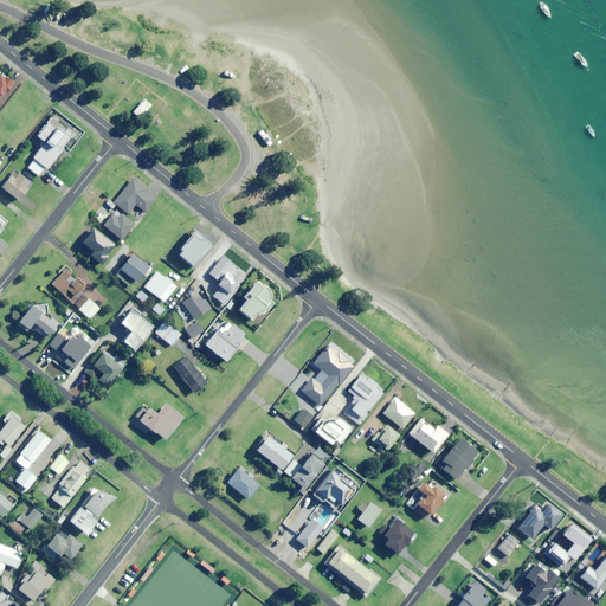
[(0,95),(2,97),(13,83),(0,72),(0,95)]
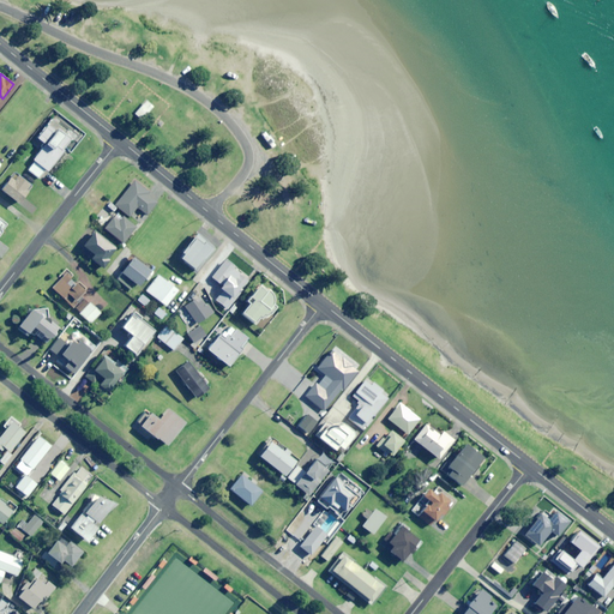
[(143,120),(152,107),(145,101),(134,114),(143,120)]
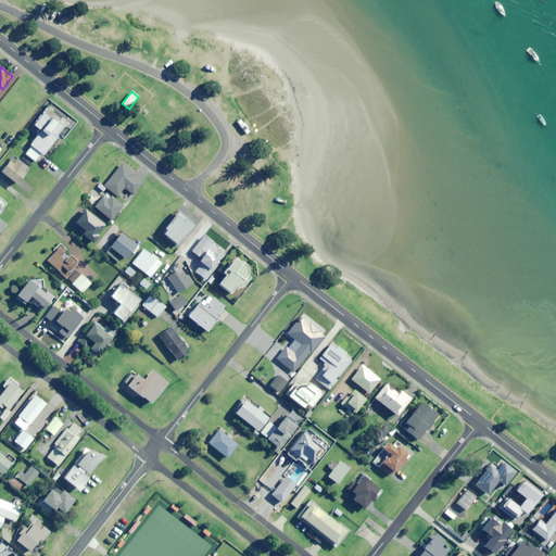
[(57,135),(63,126),(52,117),(50,119),(42,114),(34,125),(40,129),(29,143),(32,146),(24,154),(34,163),(41,153),(43,155),(59,136),(57,135)]
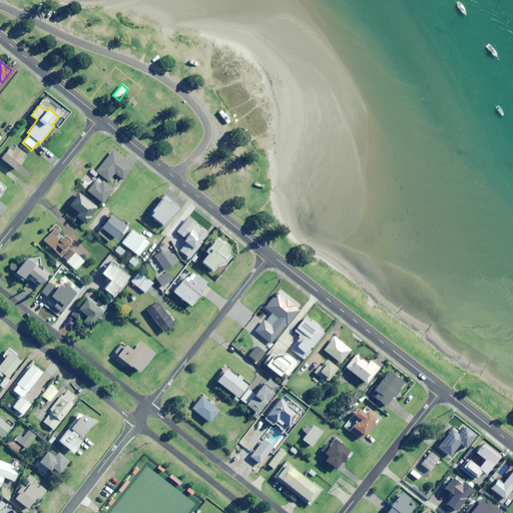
[(66,114),(58,107),(54,111),(63,118),(66,114)]
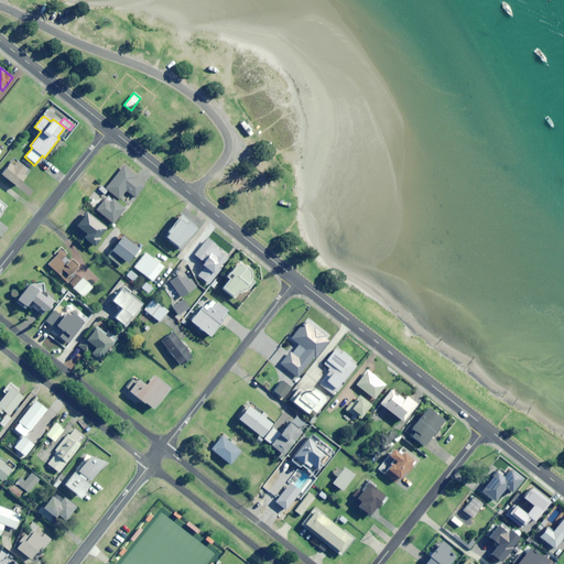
[(23,174),(26,170),(14,160),(1,175),(17,187),(25,176),(23,174)]
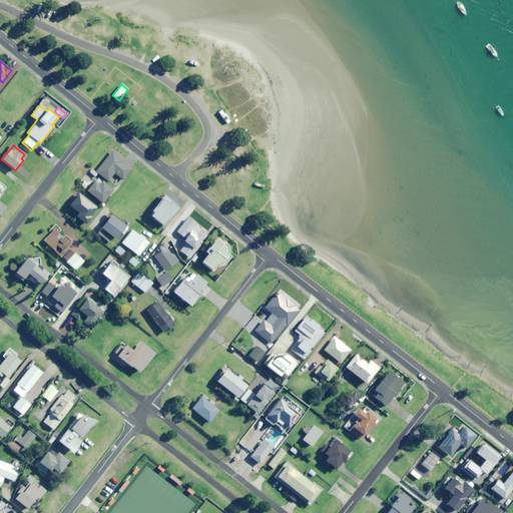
[(123,162),(124,160),(112,150),(95,171),(92,168),(89,172),(95,176),(97,173),(108,181),(114,173),(123,180),(131,169),(123,162)]
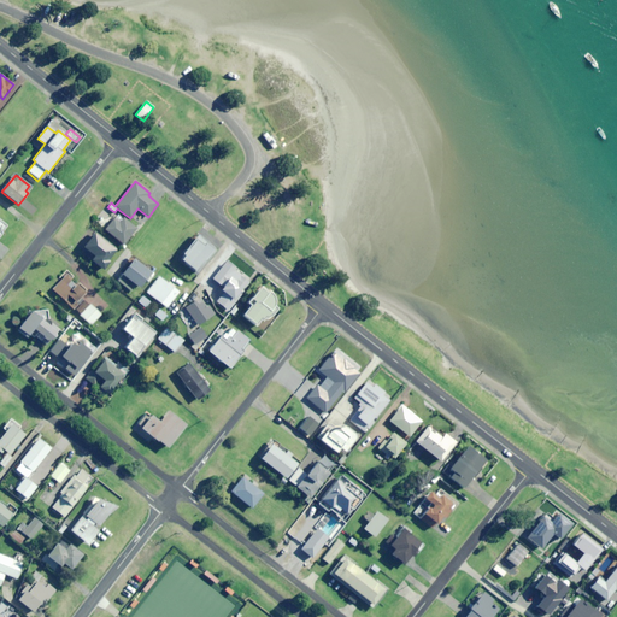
[(122,218),(118,223),(112,218),(103,229),(122,245),(135,229),(122,218)]
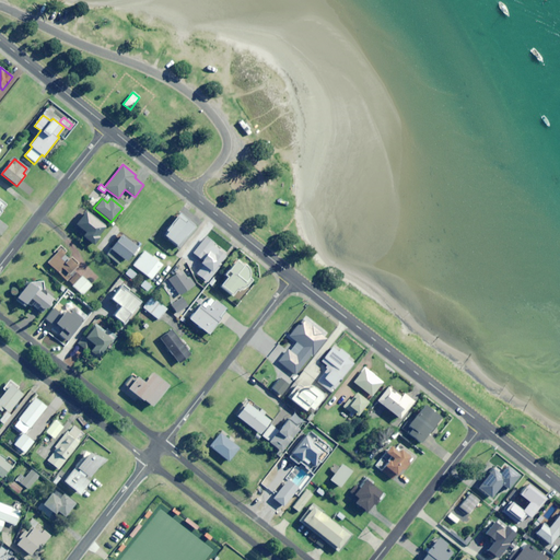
[(96,236),(105,225),(85,211),(76,224),(84,232),(81,235),(93,244),(98,237),(96,236)]
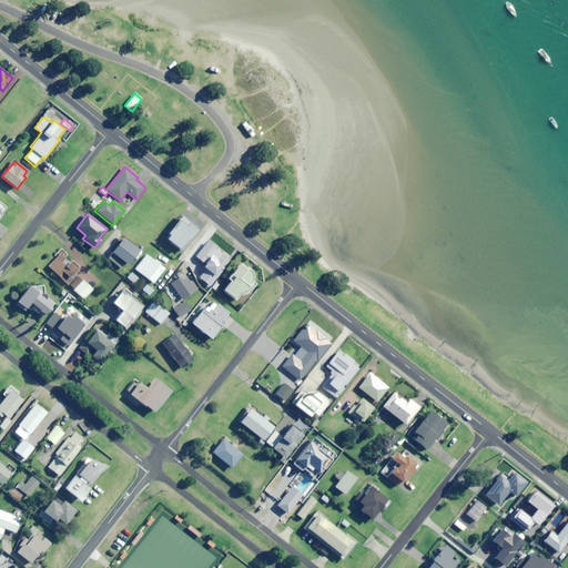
[(166,233),(170,235),(166,239),(181,249),(186,240),(189,241),(196,230),(190,224),(190,223),(181,216),(171,229),(170,227),(166,233)]
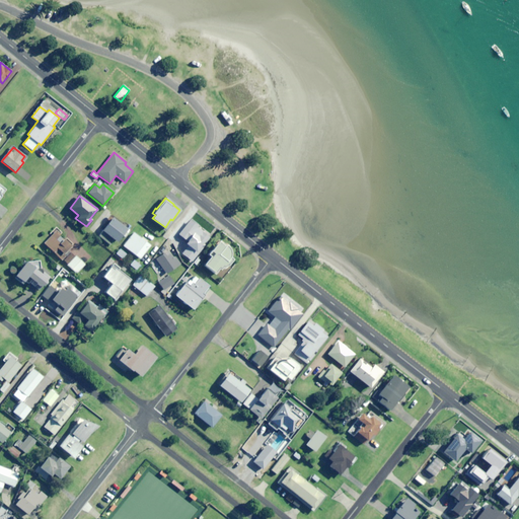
[(101,229),(103,231),(99,236),(109,244),(114,239),(117,242),(122,235),(124,237),(129,231),(112,217),(101,229)]
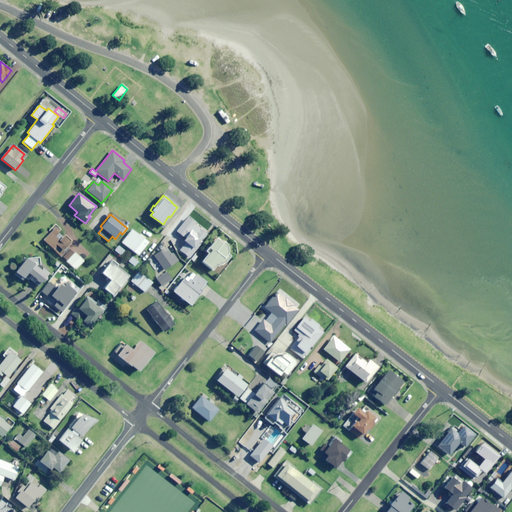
[(195,234),(198,230),(185,220),(174,234),(191,248),(198,237),(195,234)]
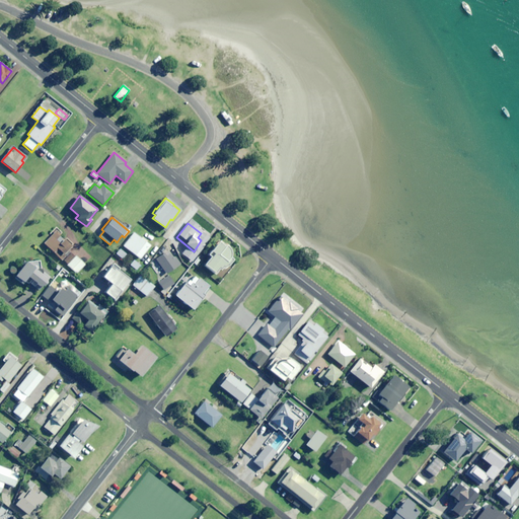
[(59,236),(62,232),(58,228),(44,243),(54,252),(54,253),(62,261),(66,256),(64,254),(72,244),(65,238),(63,240),(59,236)]
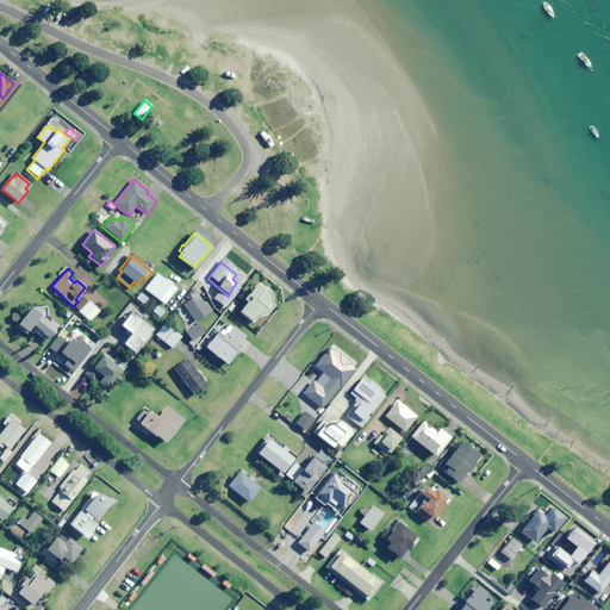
[(165,304),(176,288),(172,285),(173,284),(166,278),(165,279),(156,273),(144,288),(165,304)]
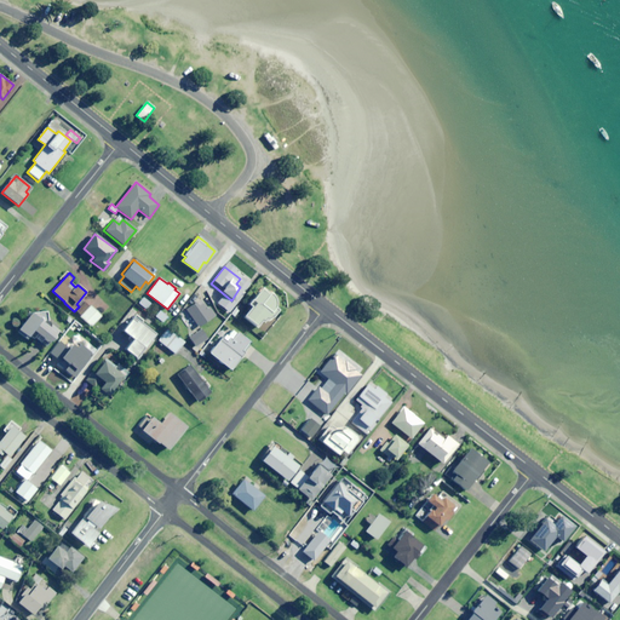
[(268,320),(271,317),(277,310),(274,308),(275,305),(275,302),(273,298),(260,288),(247,304),(251,306),(242,317),(256,327),(260,321),(262,322),(264,320),(268,320)]
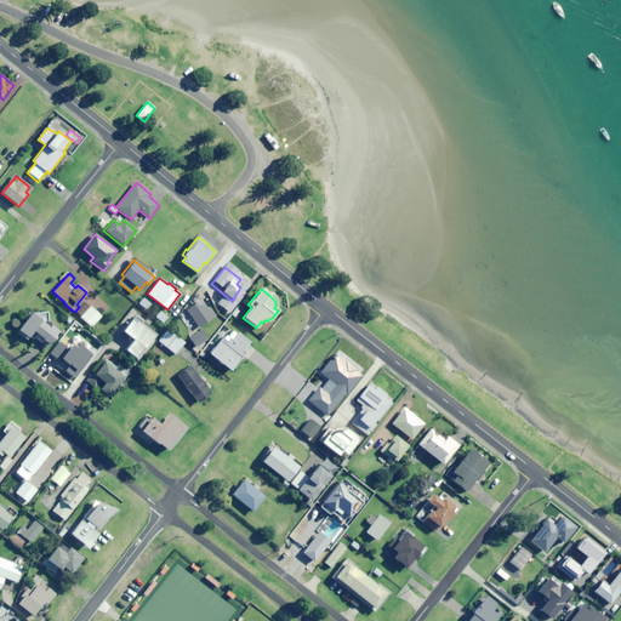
[(146,311),(151,305),(143,298),(138,305),(146,311)]
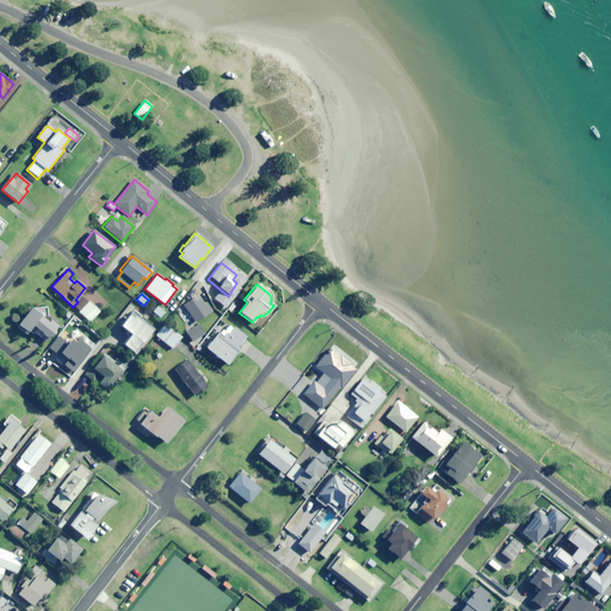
[(228,308),(230,312),(235,307),(233,303),(234,302),(224,294),(214,306),(223,314),(228,308)]
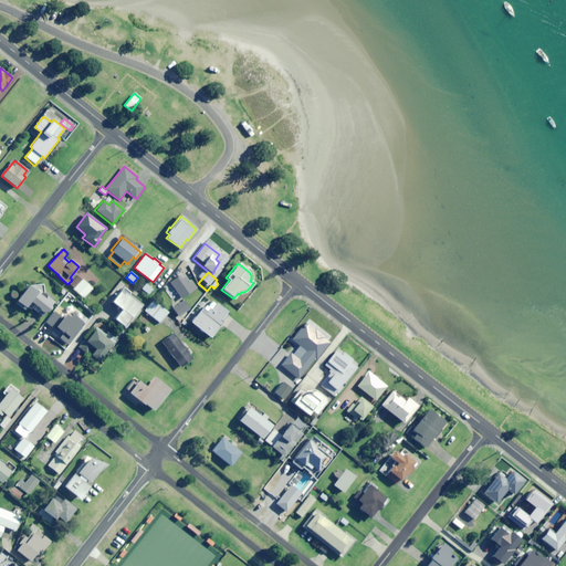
[(191,282),(190,283),(182,273),(170,282),(181,299),(196,289),(191,282)]
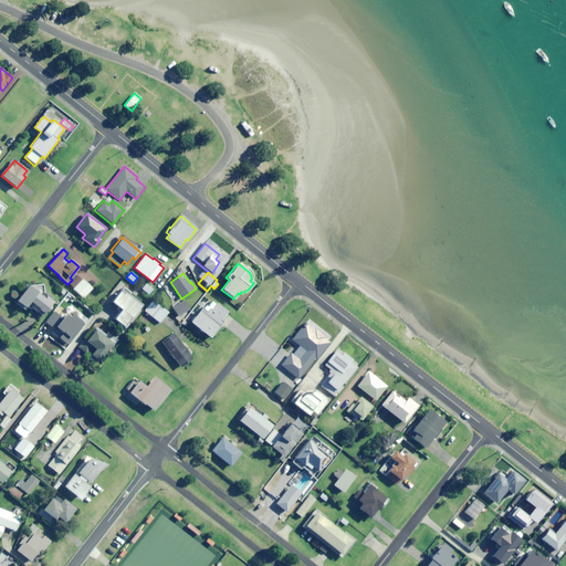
[(82,279),(81,280),(76,275),(69,284),(83,299),(93,289),(82,279)]
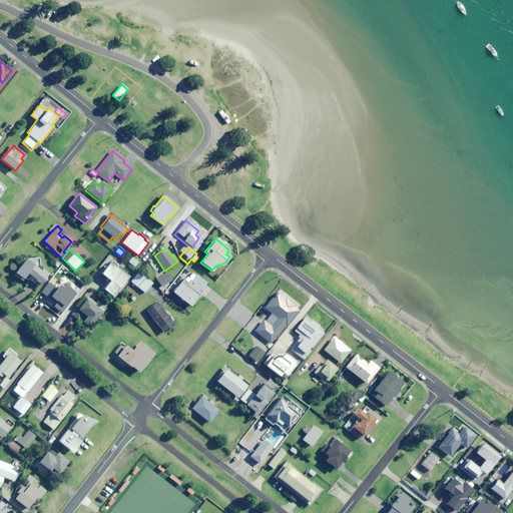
[(104,258),(99,252),(95,257),(100,262),(104,258)]
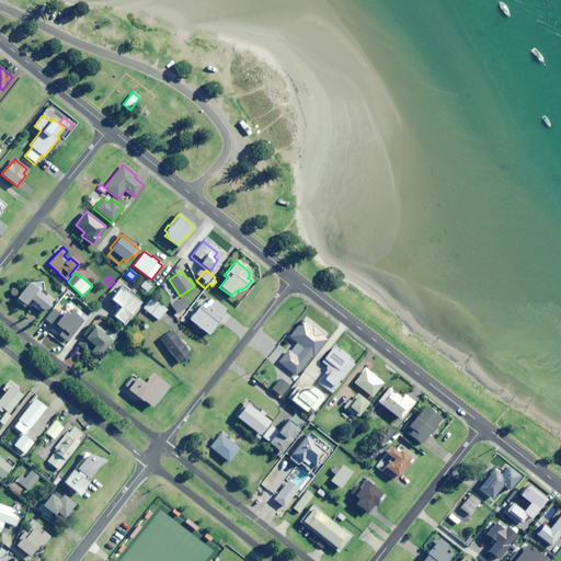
[(49,302),(48,300),(49,299),(53,301),(54,299),(43,292),(43,282),(29,283),(15,298),(24,306),(30,299),(44,309),(47,309),(49,306),(49,302)]
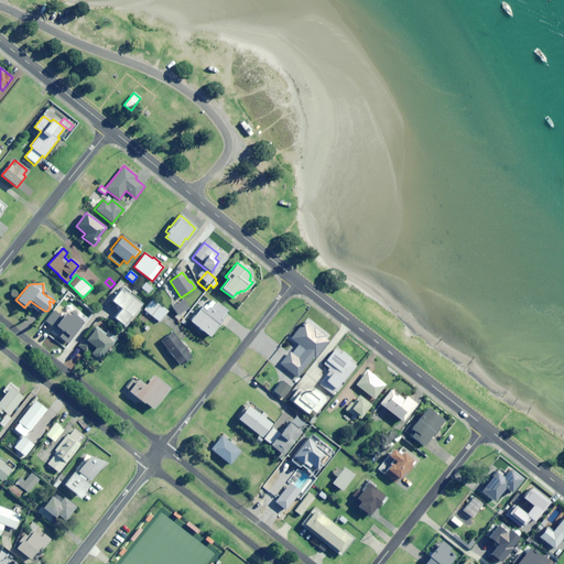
[(148,293),(152,289),(144,283),(141,288),(148,293)]
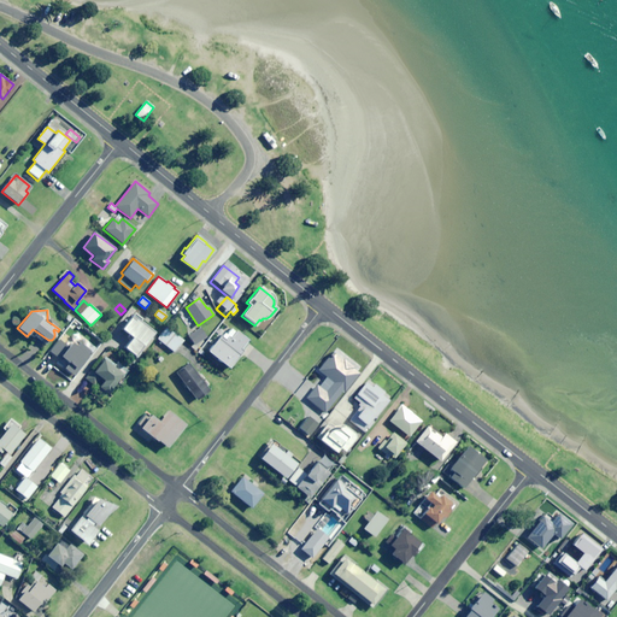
[(140,322),(141,319),(133,312),(119,328),(131,338),(124,348),(135,357),(153,333),(140,322)]
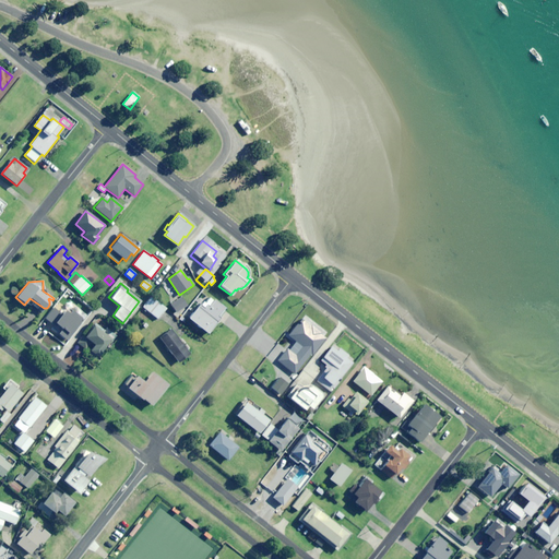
[(217,317),(223,309),(206,296),(189,318),(207,333),(219,318),(217,317)]
